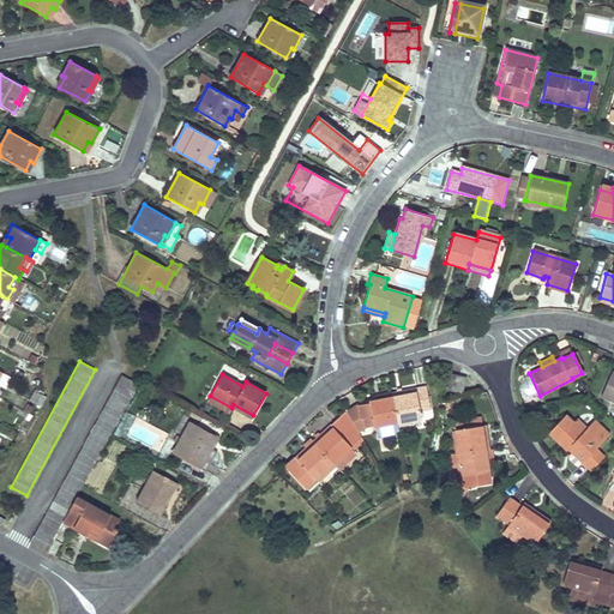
[(121,375),(30,543),(47,552),(55,537),(77,497),(138,384),(121,375)]
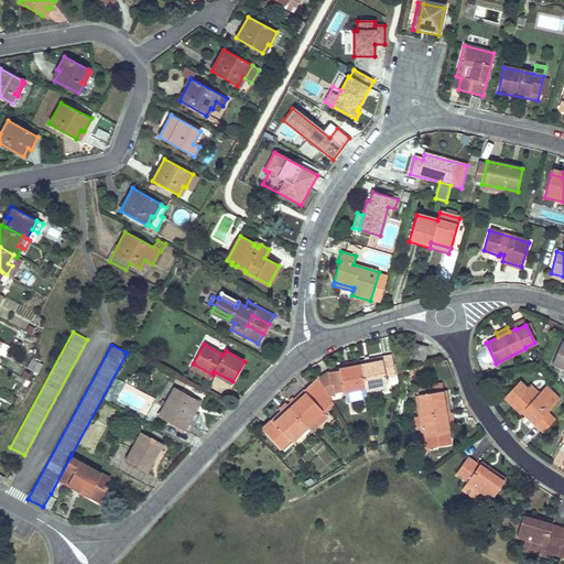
[(415,346),(413,357),(423,359),(425,348),(415,346)]
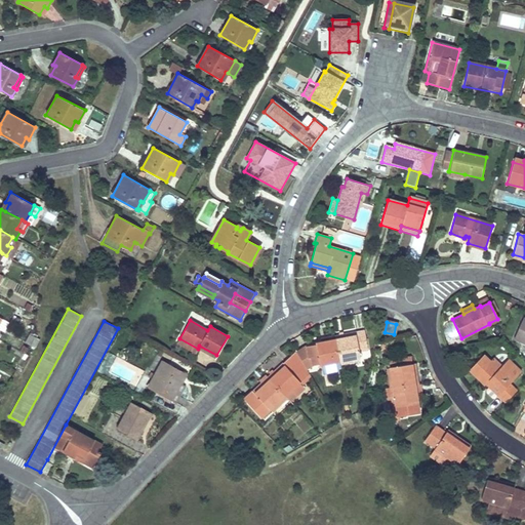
[(524,323),(521,322),(513,338),(524,344),(524,323)]
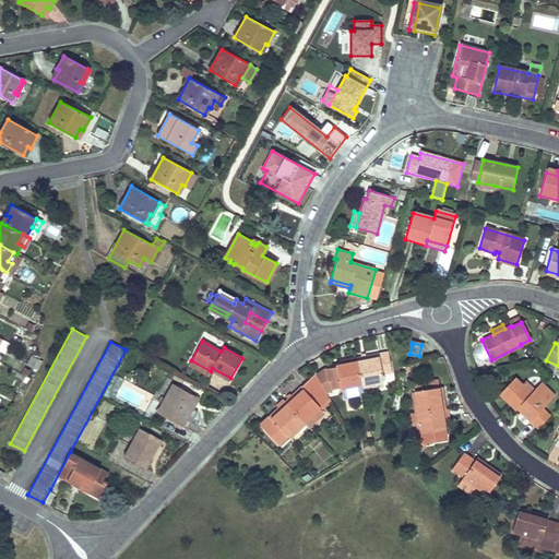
[(366,356),(356,358),(361,385),(382,381),(383,381),(382,375),(391,372),(388,352),(378,354),(379,357),(366,359),(366,356)]
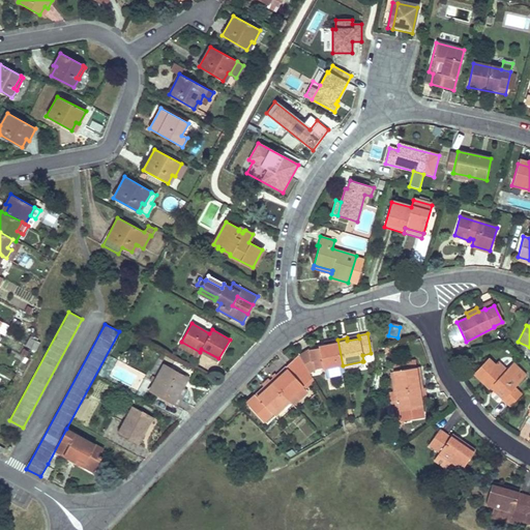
[(325,345),(318,346),(322,369),(324,367),(343,365),(337,340),(330,341),(330,344),(325,345)]
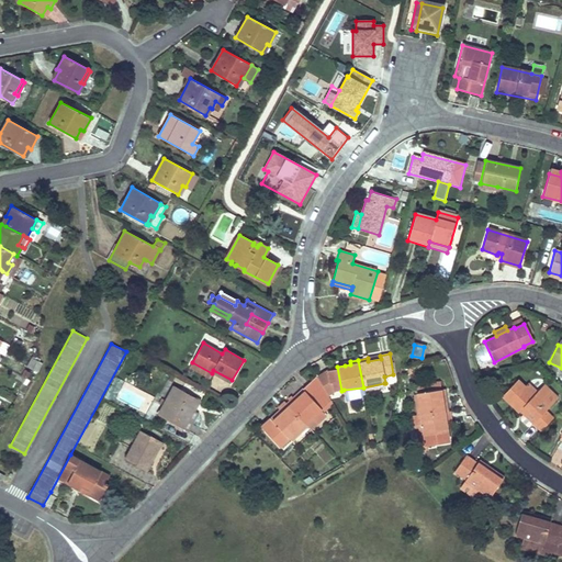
[(192,362),(190,366),(210,377),(212,373),(192,362)]
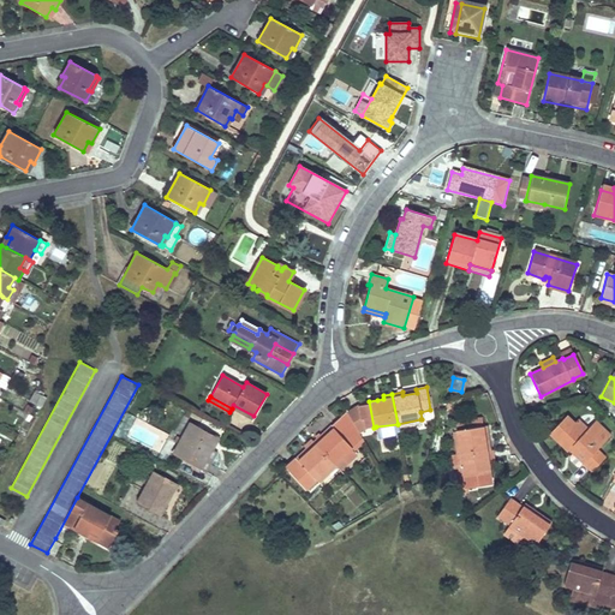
[(233,405),(232,408),(252,419),(254,416),(233,405)]
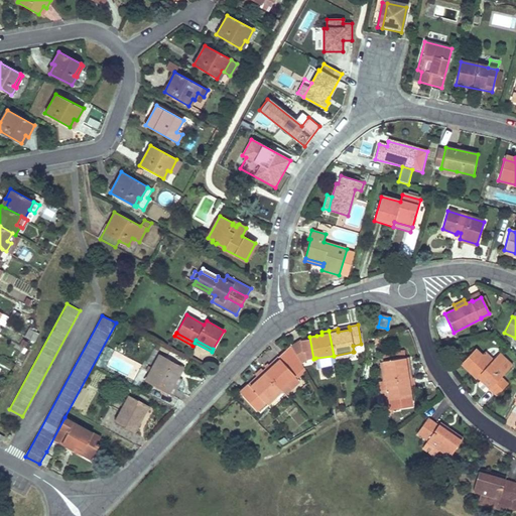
[(269,366),(263,371),(279,389),(303,368),(289,345),(277,357),(278,357),(280,359),(271,368),(269,366)]
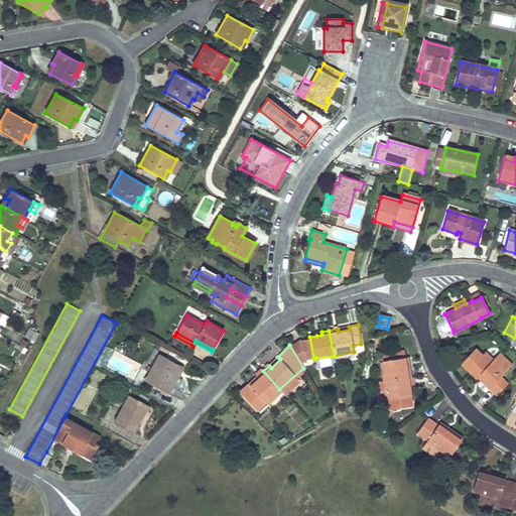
[(475,349),(461,363),(477,378),(478,377),(489,389),(490,388),(497,395),(507,384),(500,377),(511,366),(499,354),(493,360),(489,364),(481,356),(475,349)]
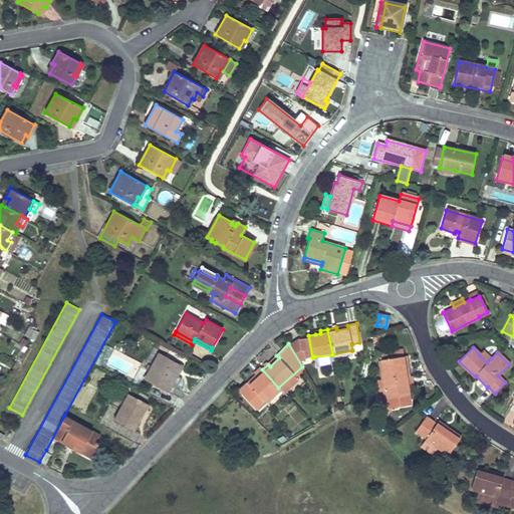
[(483,350),(479,354),(487,362),(491,358),(483,350)]
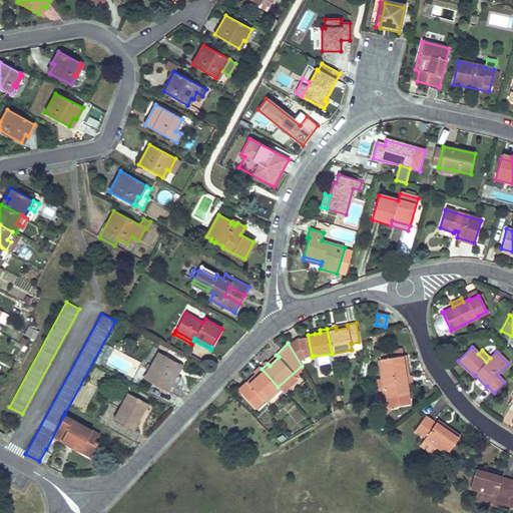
[(159,353),(144,379),(167,391),(171,385),(176,375),(181,365),(159,353)]
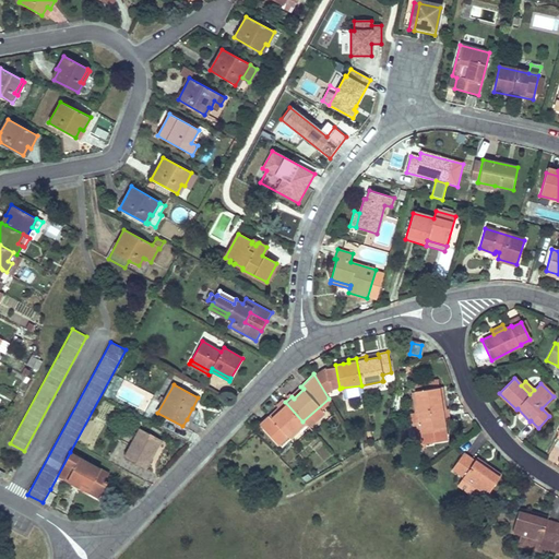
[(301,387),(292,396),(294,399),(304,389),(301,387)]
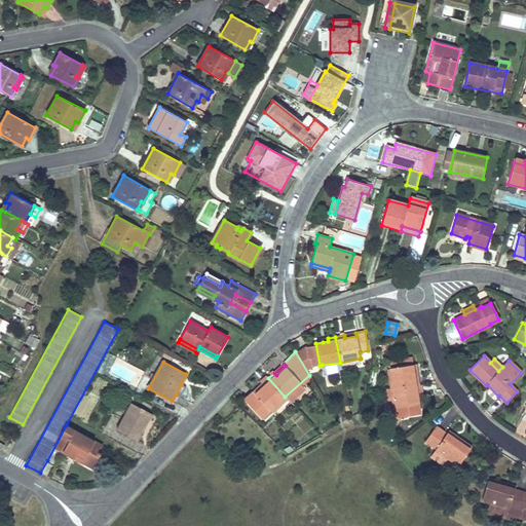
[(413,364),(389,367),(389,369),(393,388),(419,383),(417,376),(414,376),(414,370),(413,364)]
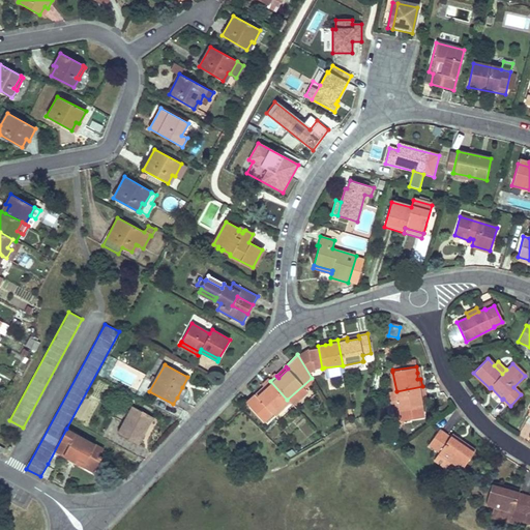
[(312,378),(287,400),(290,403),(314,380),(312,378)]
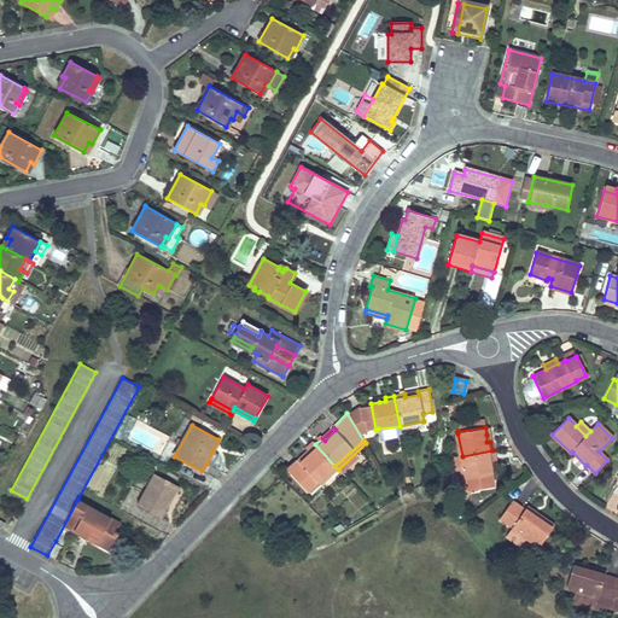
[(297,460),(289,470),(309,491),(319,482),(334,466),(315,444),(308,452),(310,454),(301,462),(297,460)]
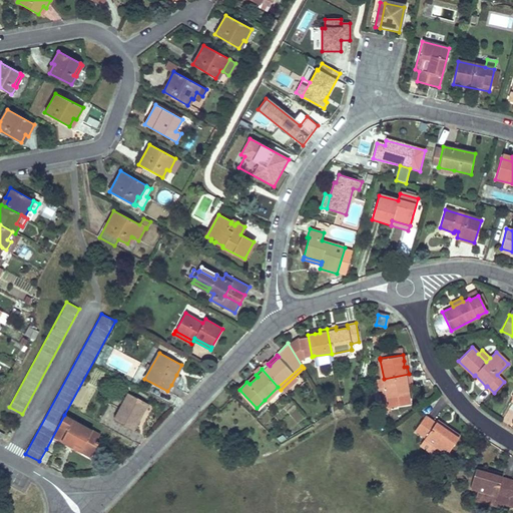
[(381,379),(377,380),(378,388),(382,388),(385,388),(388,407),(410,403),(408,389),(407,383),(410,383),(409,376),(409,374),(384,379),(381,379)]
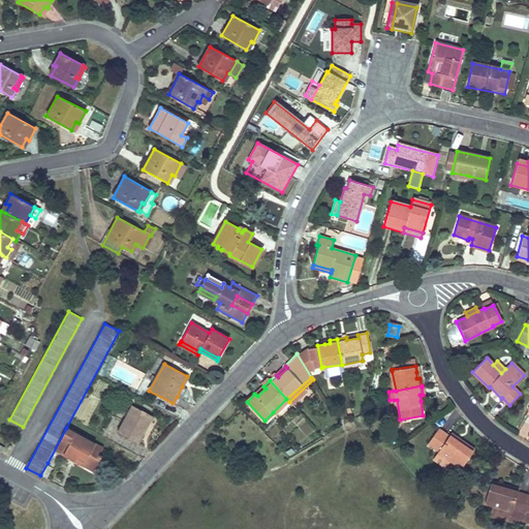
[(182,386),(177,397),(181,399),(186,389),(182,386)]
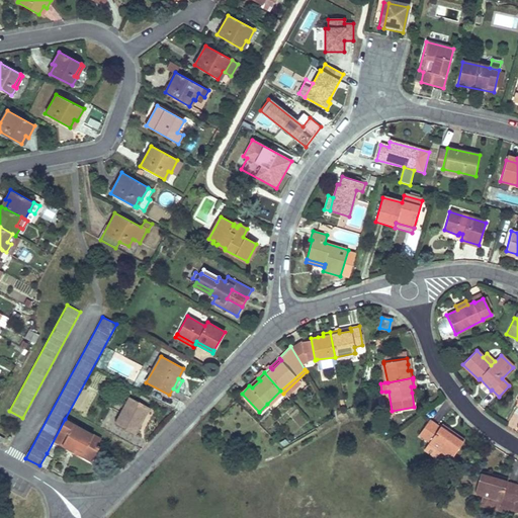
[(258,378),(249,385),(252,387),(260,380),(258,378)]
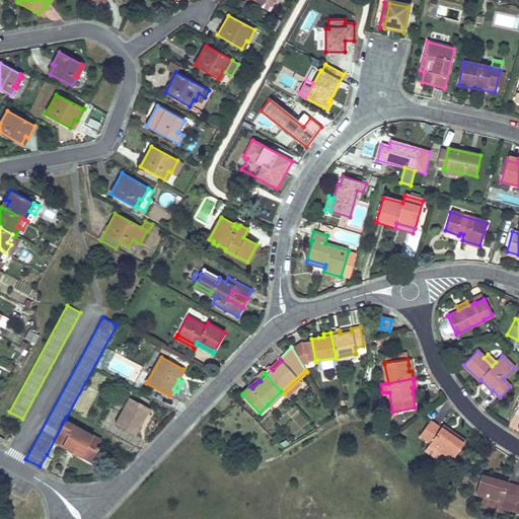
[(415,387),(412,387),(413,393),(420,392),(420,388),(417,389),(416,380),(414,380),(415,387)]
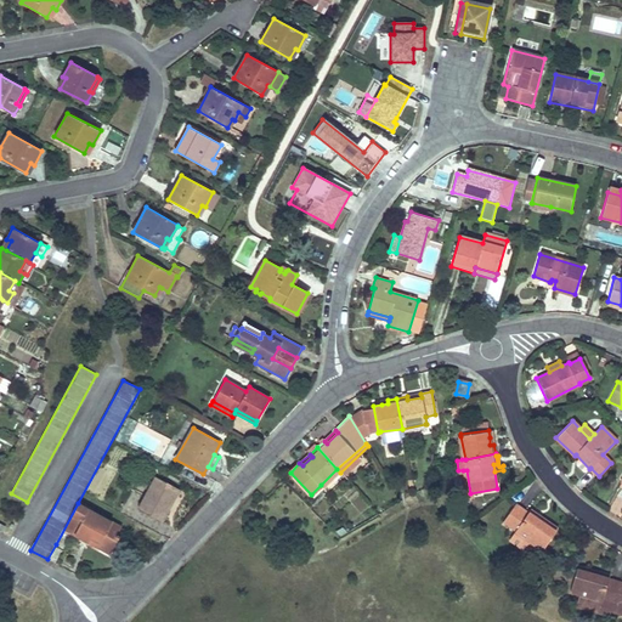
[(337,469),(321,485),(323,488),(340,473),(337,469)]
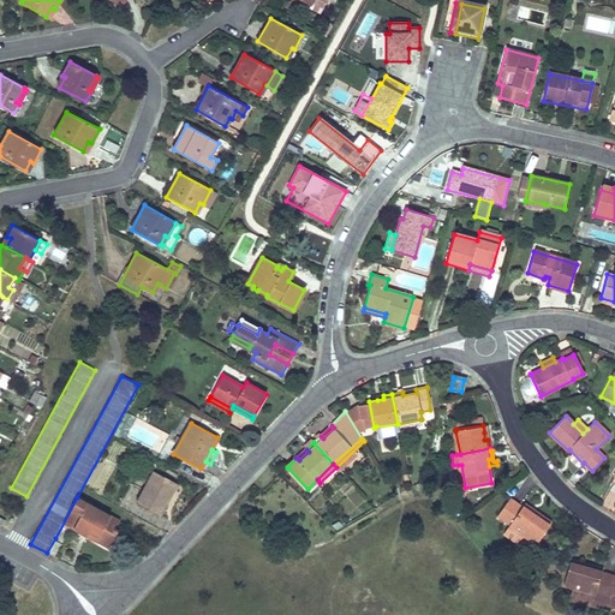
[(155,471),(137,503),(160,515),(166,503),(163,502),(166,499),(168,500),(177,483),(155,471)]
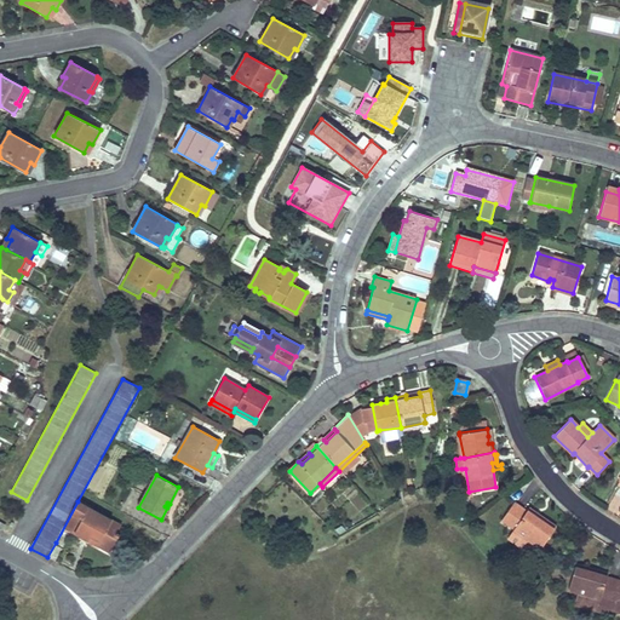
[(78,501),(56,543),(65,549),(74,532),(84,538),(86,533),(113,547),(120,534),(118,533),(121,526),(78,501)]
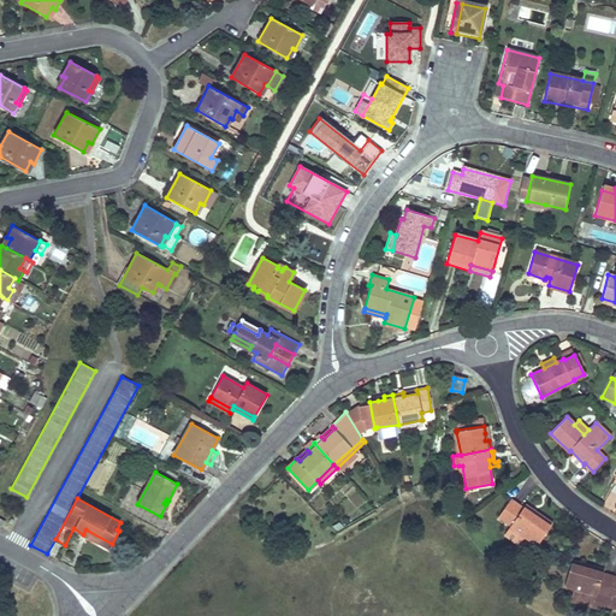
[(510,499),(498,516),(510,525),(504,534),(522,549),(528,539),(537,545),(552,523),(525,504),(522,509),(510,499)]
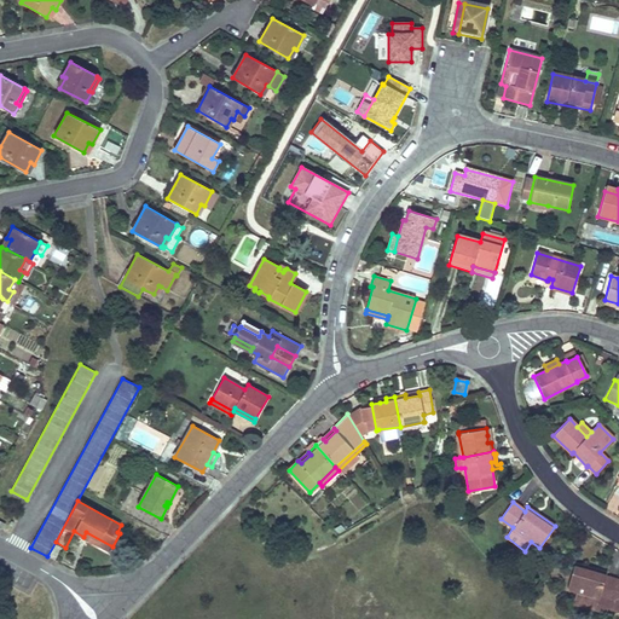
[(86,532),(84,537),(110,551),(113,547),(86,532)]
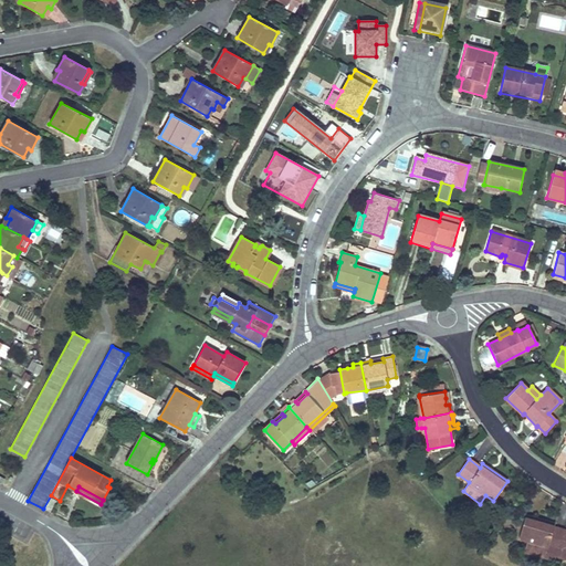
[(525,515),(519,537),(527,541),(546,546),(548,546),(548,545),(561,549),(565,532),(565,530),(554,527),(555,523),(525,515)]
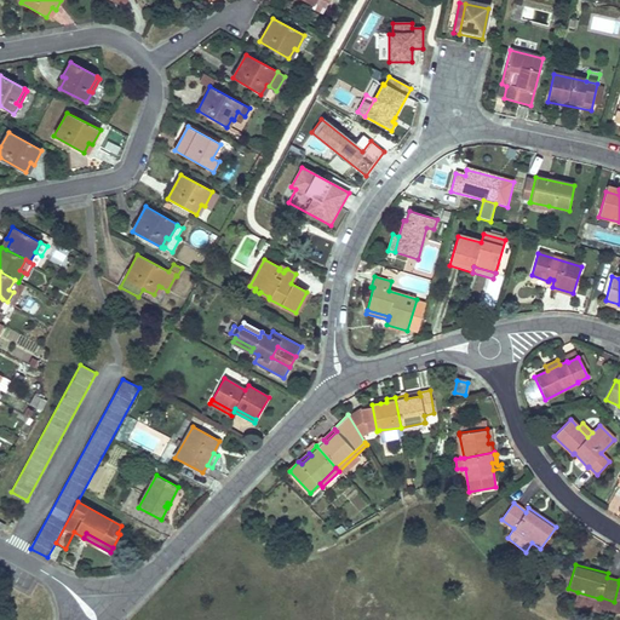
[(578,592),(574,604),(596,609),(598,598),(578,592)]
